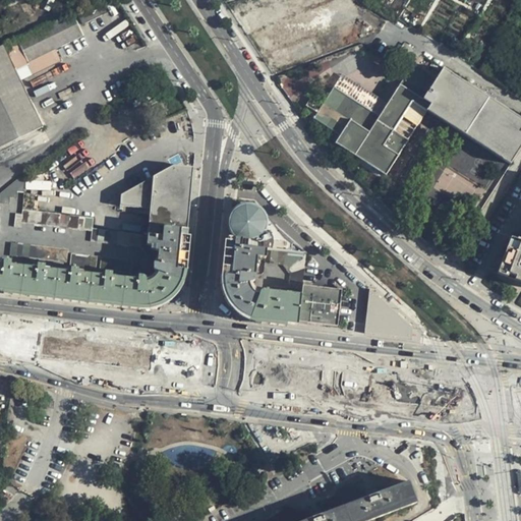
[(284,0),(276,0),(241,13),(248,36),(291,19),(284,0)]
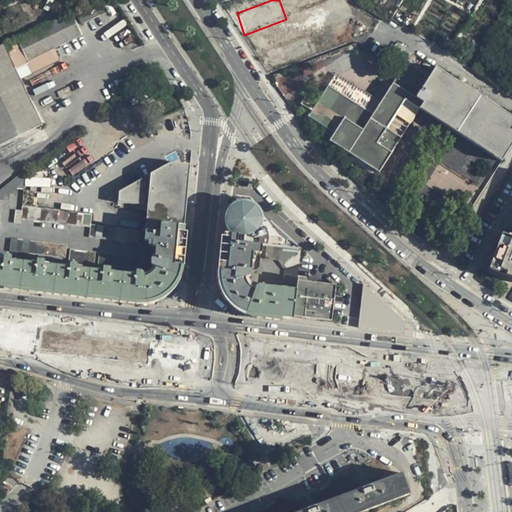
[(332,1),(331,0),(279,0),(286,19),(332,1)]
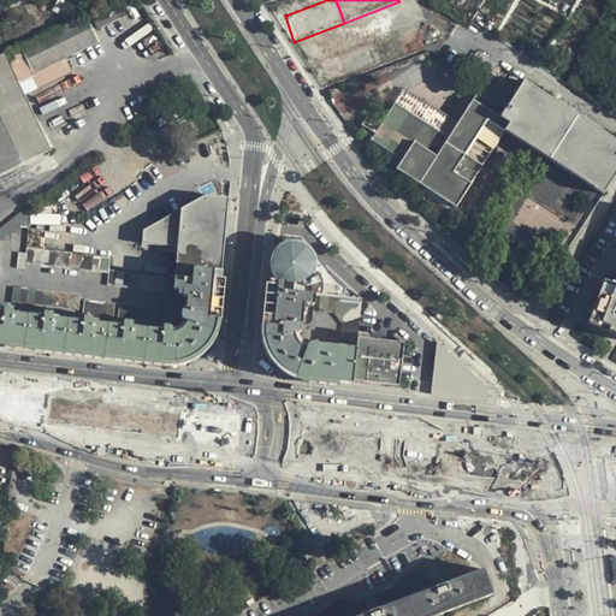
[(35,77),(36,81),(40,87),(72,70),(69,61),(66,58),(99,42),(86,16),(5,55),(19,84),(35,77)]
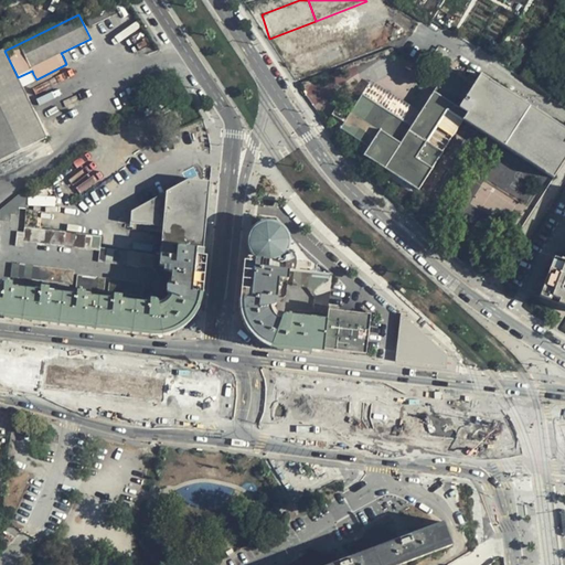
[(353,53),(397,35),(390,19),(347,35),(353,53)]
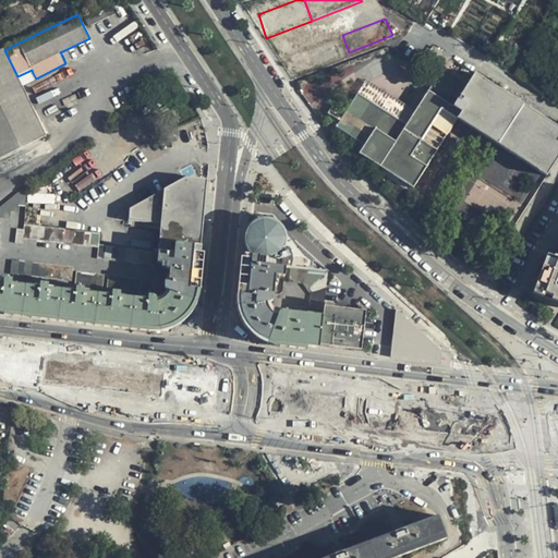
[(299,73),(343,55),(336,37),(292,55),(299,73)]
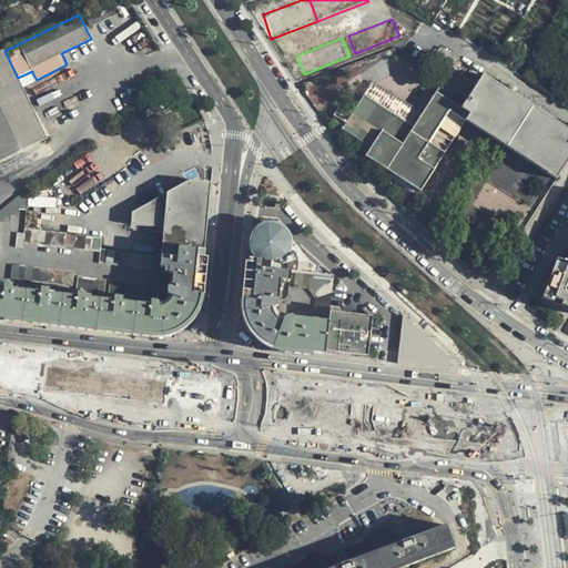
[(458,58),(442,48),(437,53),(455,64),(458,58)]
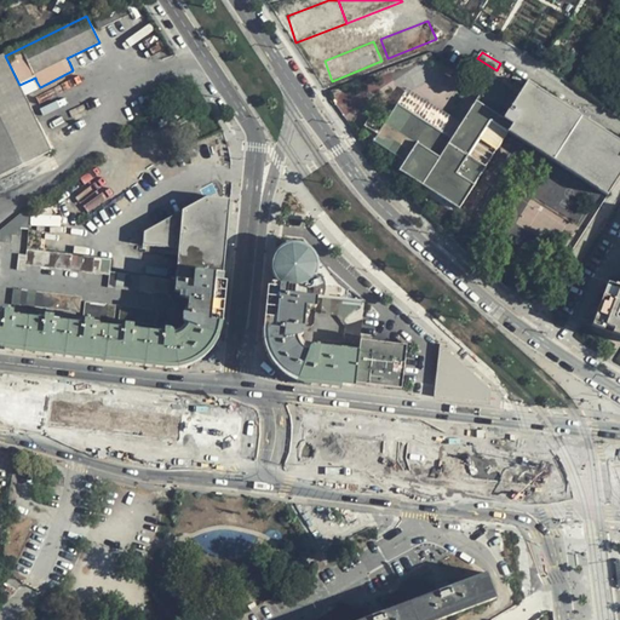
[(0,57),(0,174),(51,151),(22,90),(19,85),(5,56),(0,57)]
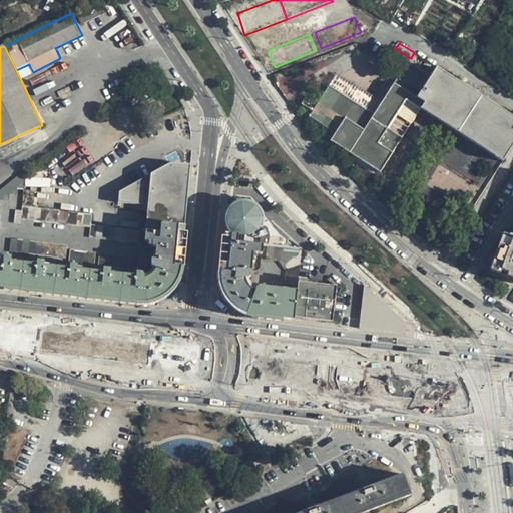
[(512,117),(498,108),(467,88),(438,70),(432,79),(409,64),(404,71),(375,115),(331,85),(311,117),(337,133),(332,141),(382,173),(421,112),(503,163),(512,147),(512,117)]
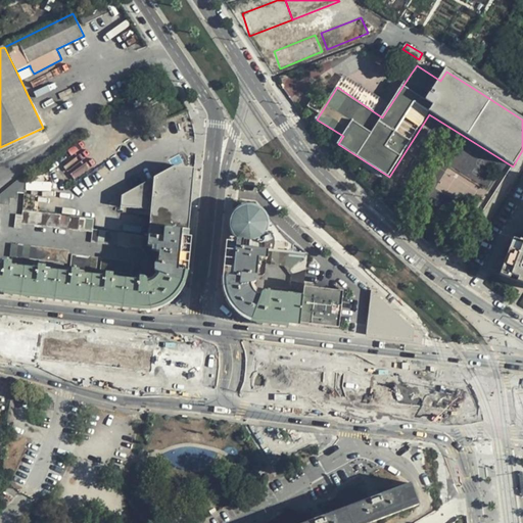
[(478,87),(476,90),(508,110),(510,107),(478,87)]
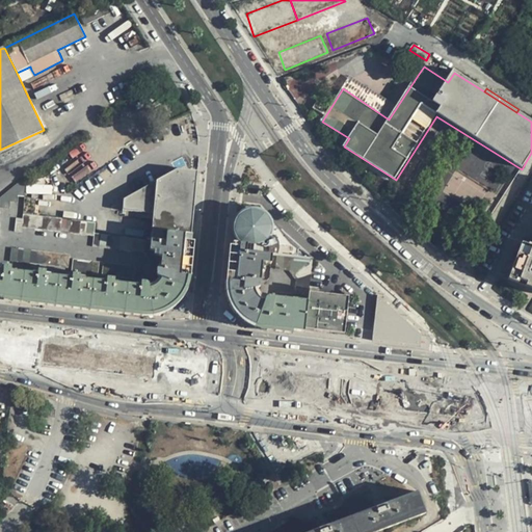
[(3,269),(0,269),(0,297),(139,314),(153,314),(165,309),(171,306),(177,300),(182,292),(186,278),(197,170),(177,169),(122,200),(121,211),(152,214),(149,250),(158,251),(157,257),(160,257),(159,270),(156,270),(156,274),(157,277),(159,278),(161,278),(157,284),(149,289),(148,285),(144,283),(142,282),(140,283),(140,286),(118,283),(117,287),(113,286),(113,280),(106,278),(105,285),(101,284),(101,281),(79,278),(79,275),(77,275),(77,273),(97,275),(97,262),(72,260),(71,272),(48,269),(47,273),(50,274),(50,278),(45,277),(46,272),(38,271),(37,276),(32,275),(32,273),(15,271),(15,273),(10,273),(10,267),(3,267),(3,269)]
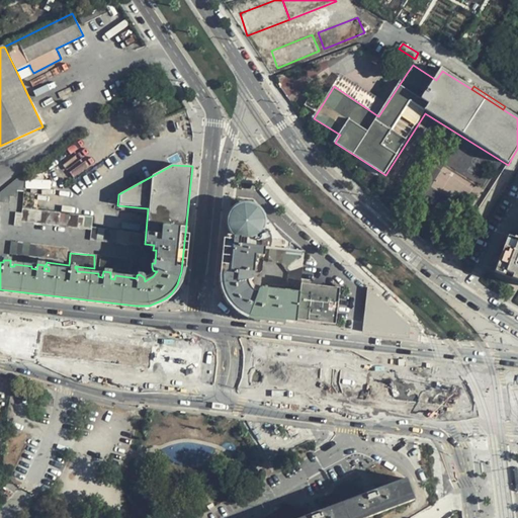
[(446,165),(433,185),(456,199),(455,200),(468,208),(482,187),(446,165)]
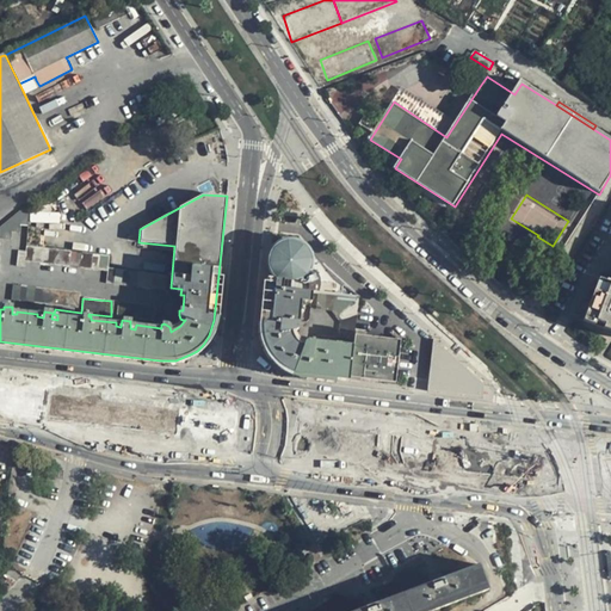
[(356,332),(360,298),(357,296),(355,292),(343,284),(333,276),(327,267),(315,253),(312,248),(304,244),(297,239),(292,238),(287,238),(281,240),(271,248),(263,328),(264,333),(265,341),(269,353),(271,358),(279,366),(289,372),(295,375),(303,376),(351,377),(355,344),(313,339),(309,340),(307,341),(304,344),(304,345),(303,345),(296,339),(295,338),(292,331),(296,329),(300,328),(301,325),(302,301),(313,301),(313,291),(319,292),(318,308),(333,309),(341,322),(341,337),(356,338),(356,332)]
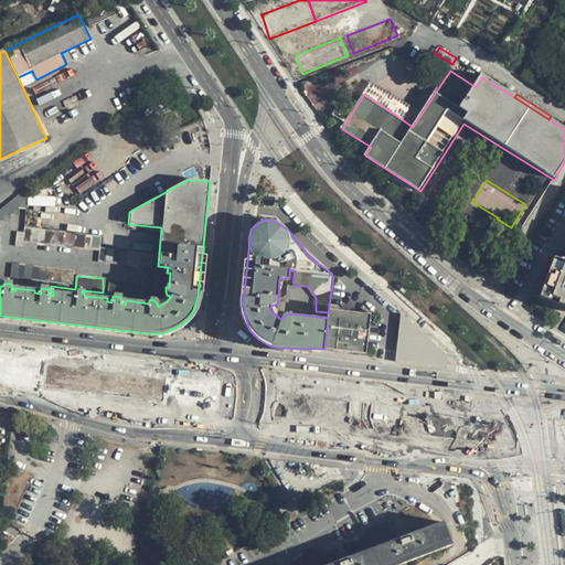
[(99,237),(32,228),(23,227),(23,232),(16,232),(14,246),(22,247),(22,243),(98,252),(97,263),(151,269),(153,254),(99,247),(99,237)]
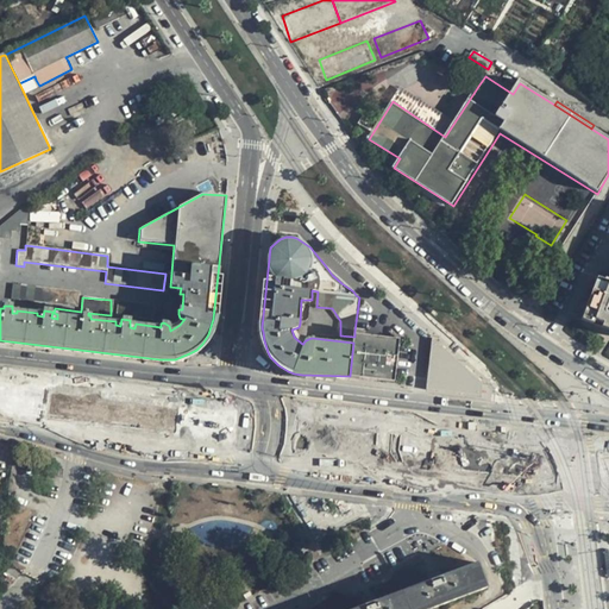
[(608,282),(595,277),(579,319),(608,330),(608,282)]
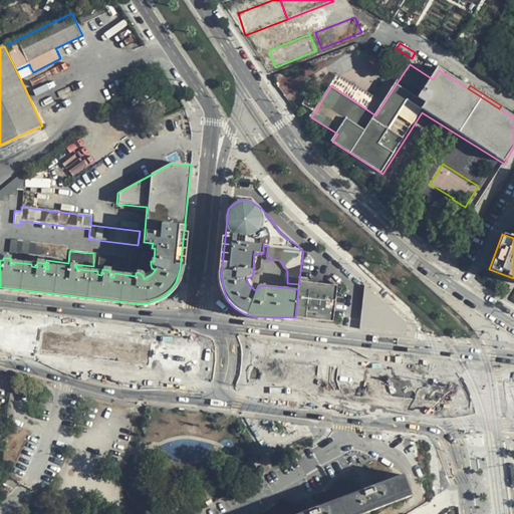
[(64,259),(65,246),(9,240),(8,253),(64,259)]
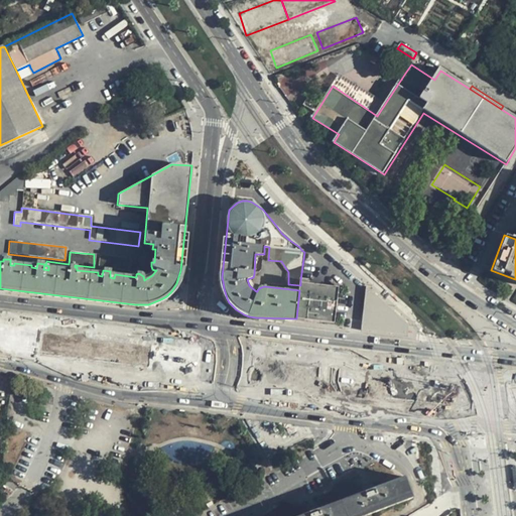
[(129,271),(130,258),(99,255),(98,267),(129,271)]
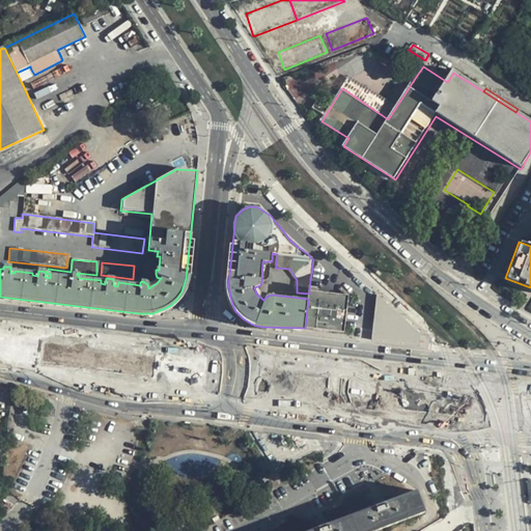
[(348,294),(309,288),(309,294),(308,299),(305,328),(344,332),(348,294)]
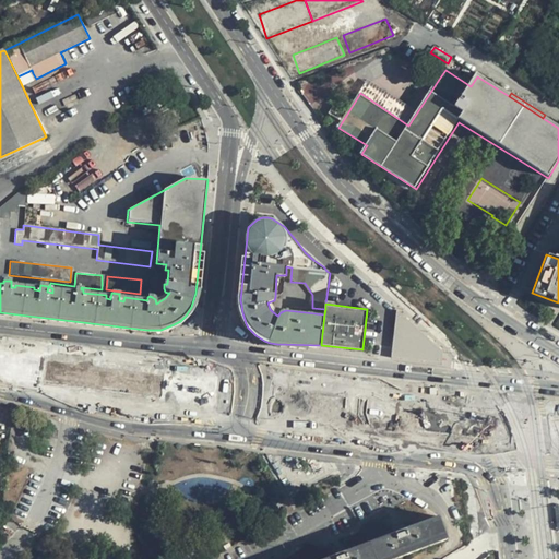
[(442,352),(396,311),(391,357),(441,363),(442,352)]
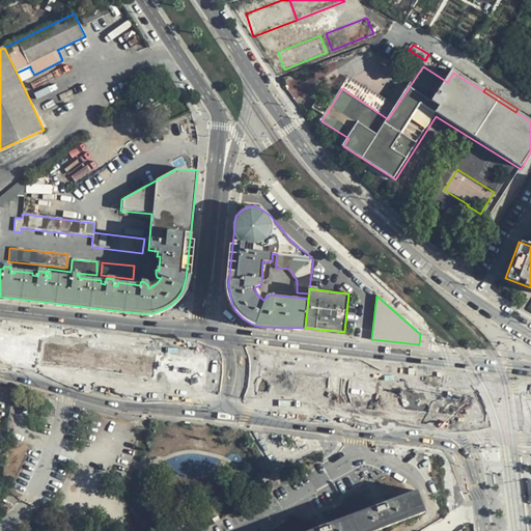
[(375,530),(425,512),(417,491),(307,530),(375,530)]
